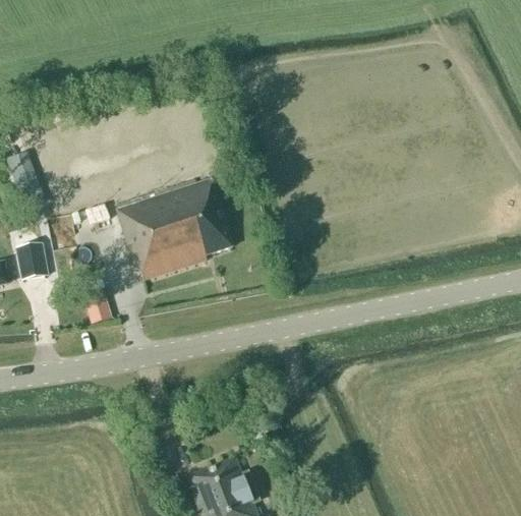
[(142,279),(206,259),(205,254),(232,245),(211,178),(115,209),(132,262),(136,261),(142,279)]
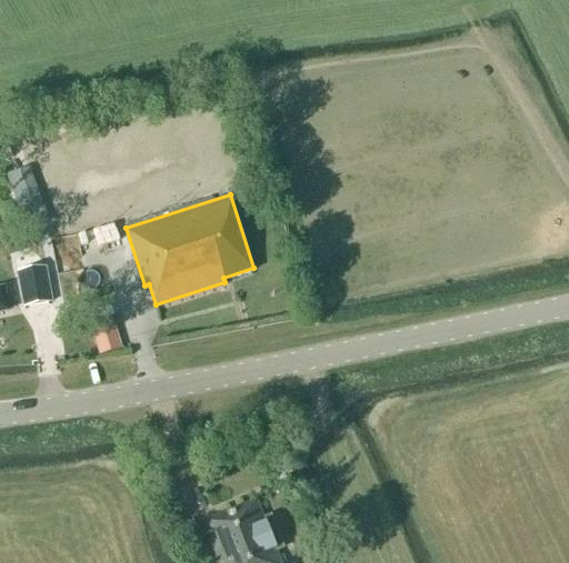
[(21,302),(51,297),(46,264),(16,269),(21,302)]
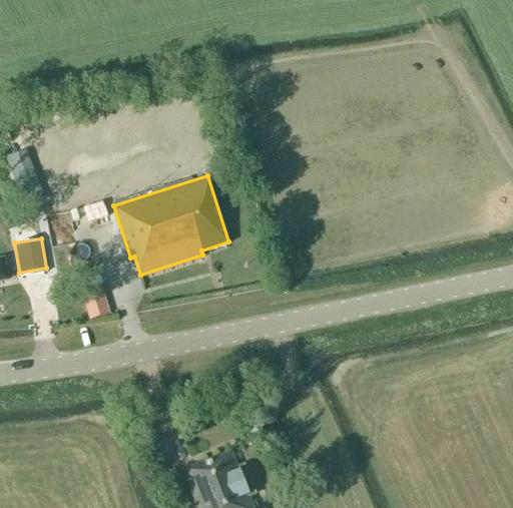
[(84,303),(89,317),(109,311),(104,297),(84,303)]
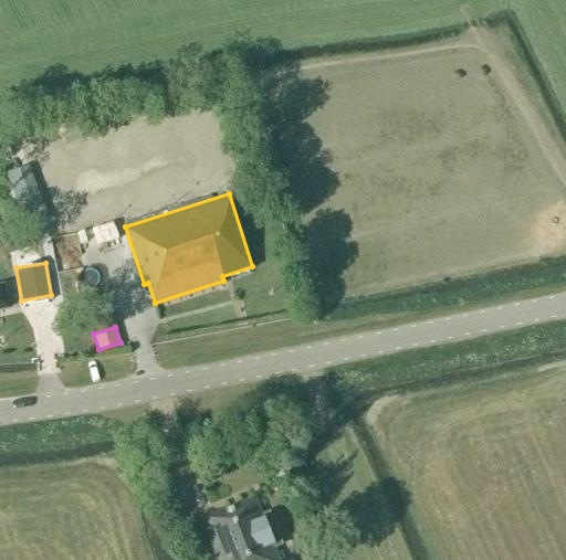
[(278,548),(258,494),(201,516),(218,559),(283,559),(285,559),(281,547),(278,548)]
